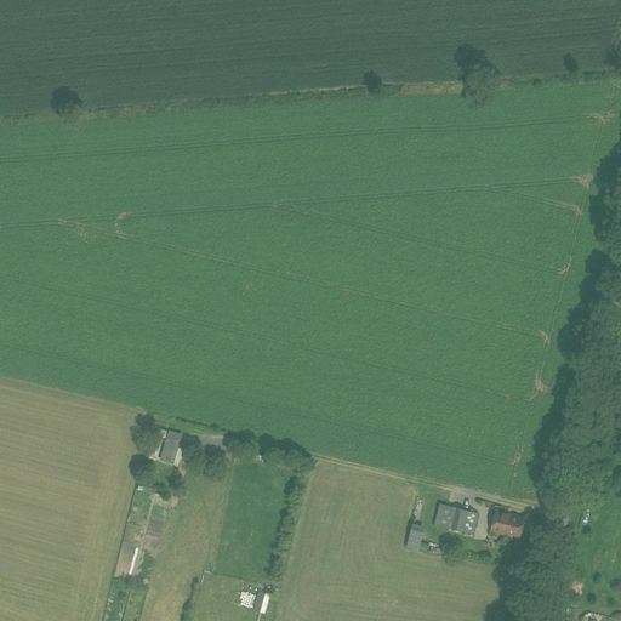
[(160,461),(174,465),(181,442),(169,438),(160,461)]
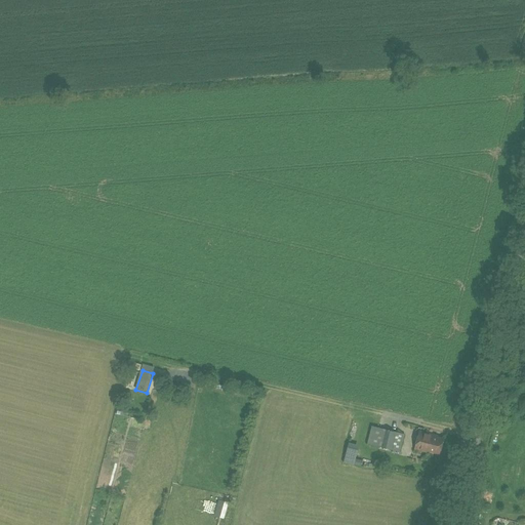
[(379,446),(384,430),(371,427),(367,443),(379,446)]
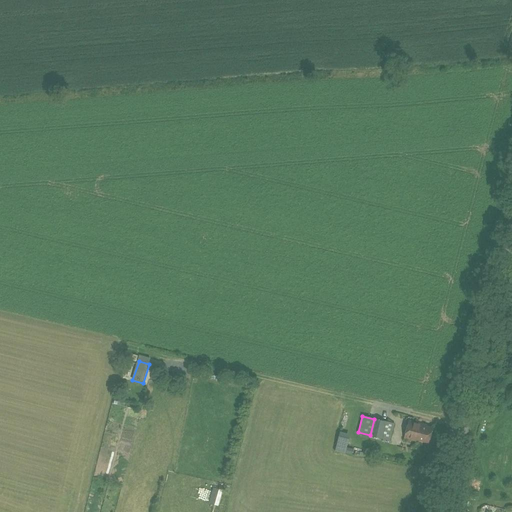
[(386,422),(378,420),(374,419),(370,435),(382,438),(386,422)]
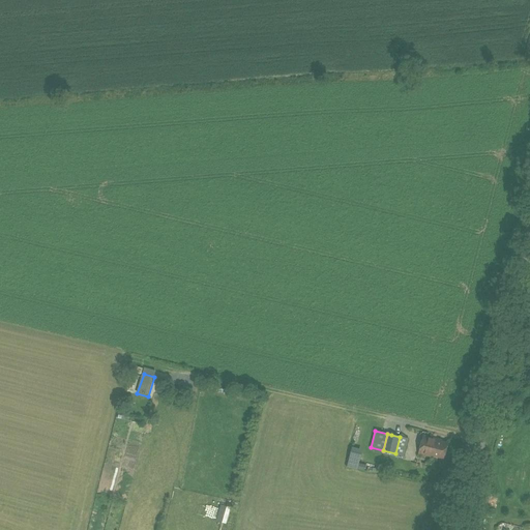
[(423,436),(419,454),(431,457),(431,455),(444,459),(448,443),(441,442),(441,440),(423,436)]
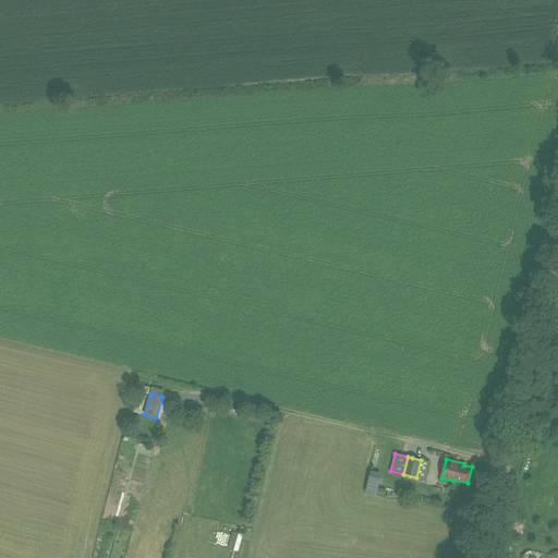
[(431,462),(421,460),(416,477),(425,480),(431,462)]
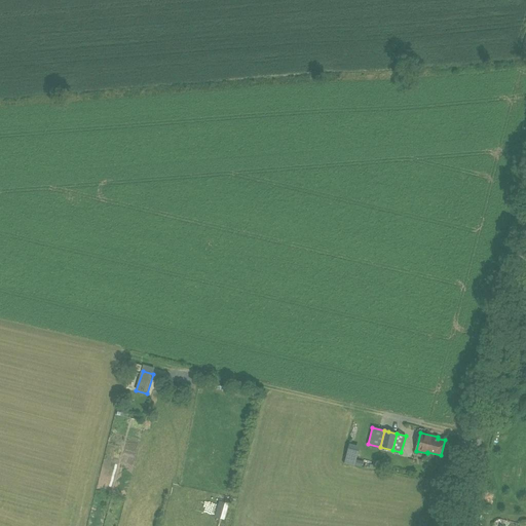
All buildings are outlined.
